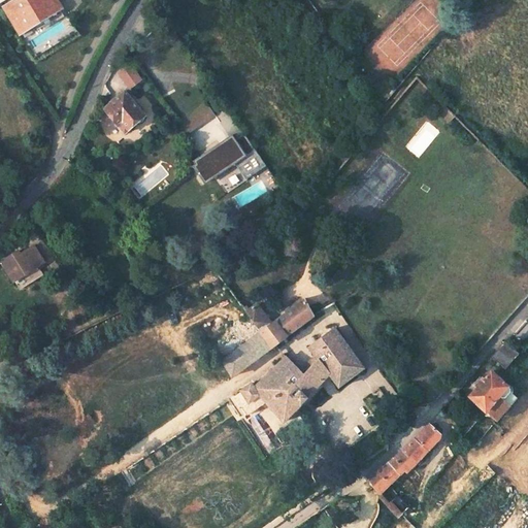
[(13,0),(5,5),(19,28),(57,4),(54,0),(13,0)]
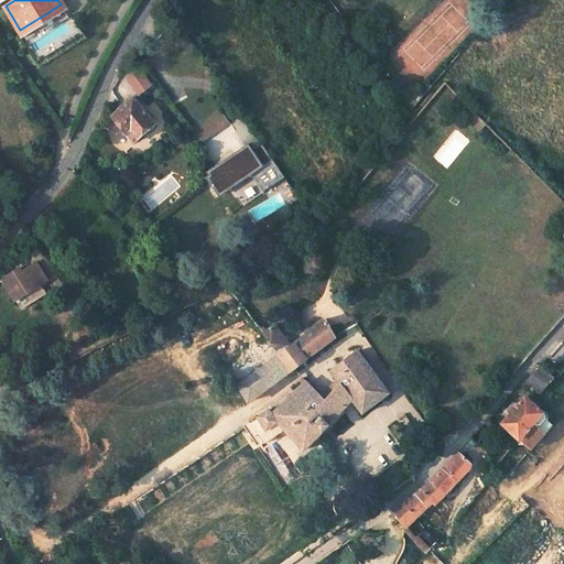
[(61,4),(20,30),(23,36),(43,25),(45,28),(66,14),(61,4)]
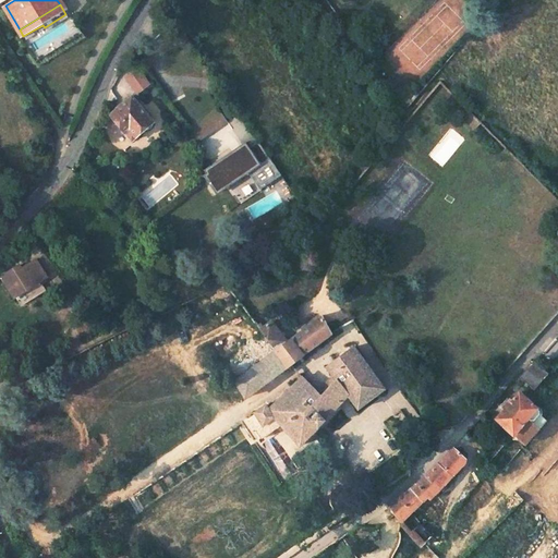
[(141,94),(154,84),(140,67),(126,76),(141,94)]
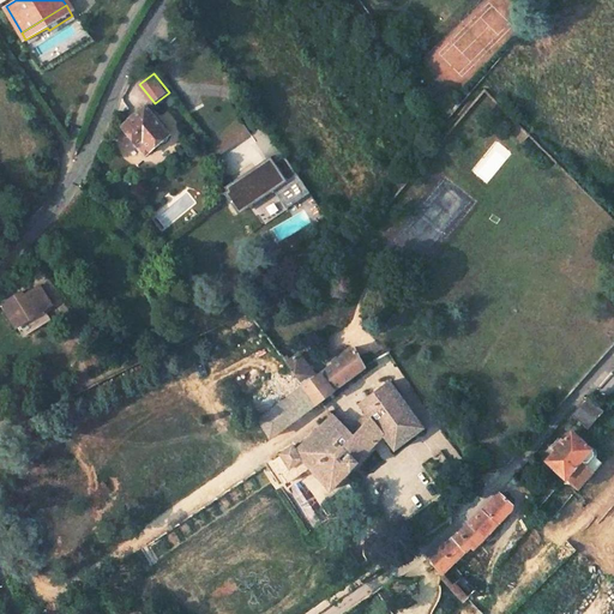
[(121,126),(142,152),(169,133),(148,106),(121,126)]
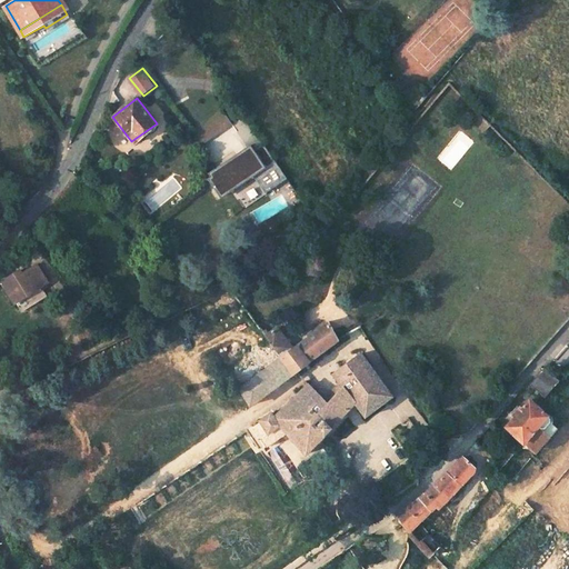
[(473,118),(478,121),(483,116),(480,112),(473,118)]
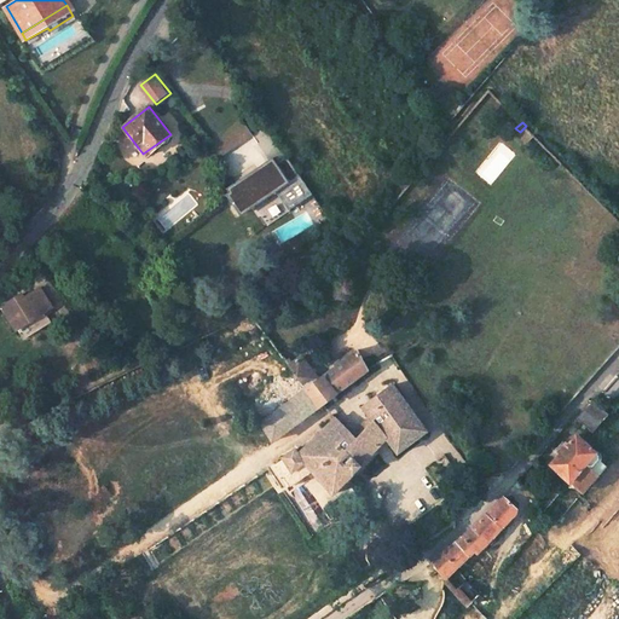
[(533,133),(526,126),(520,132),(527,140),(533,133)]
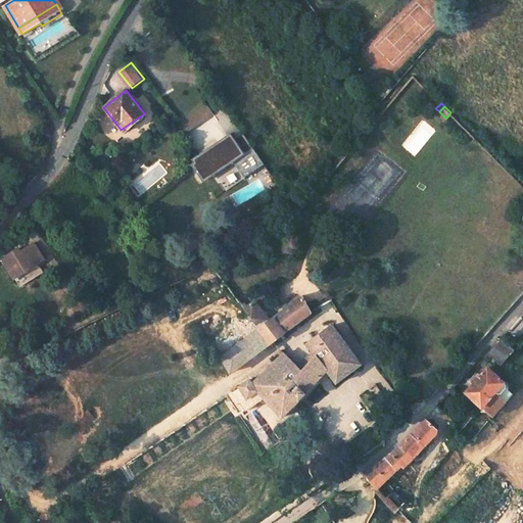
[(232,136),(241,149),(250,143),(241,130),(232,136)]
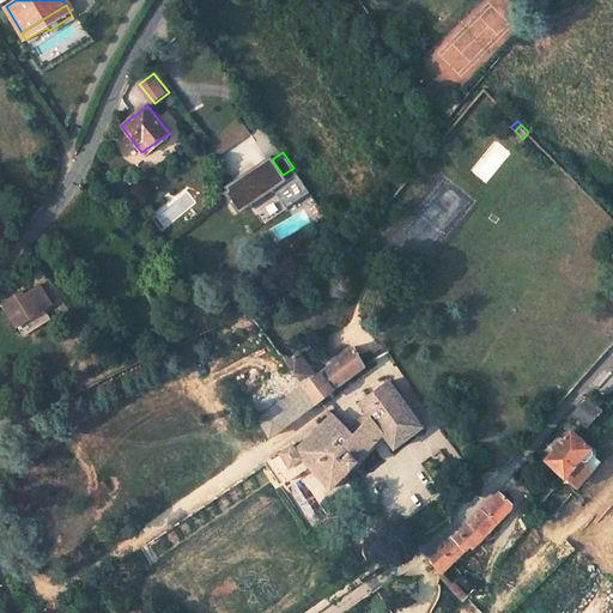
[(224,190),(235,207),(246,200),(248,204),(273,188),(285,206),(298,198),(297,195),(307,188),(293,168),(283,175),(272,159),(269,155),(253,165),(255,168),(234,182),(232,180),(224,184),(226,188),(224,190)]
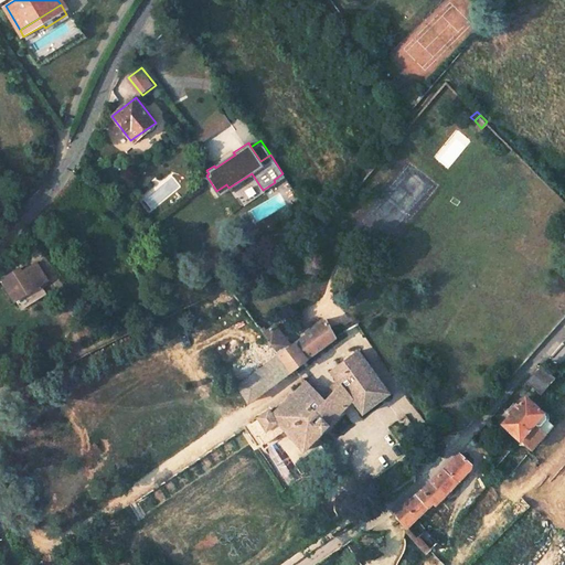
[(226,184),(216,191),(219,194),(228,188),(226,184)]
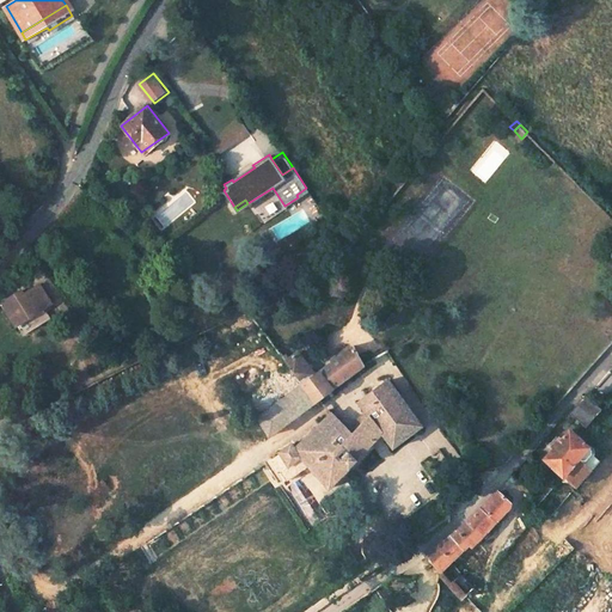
[(0,304),(14,326),(51,304),(41,288),(24,298),(23,295),(16,300),(13,295),(0,304)]
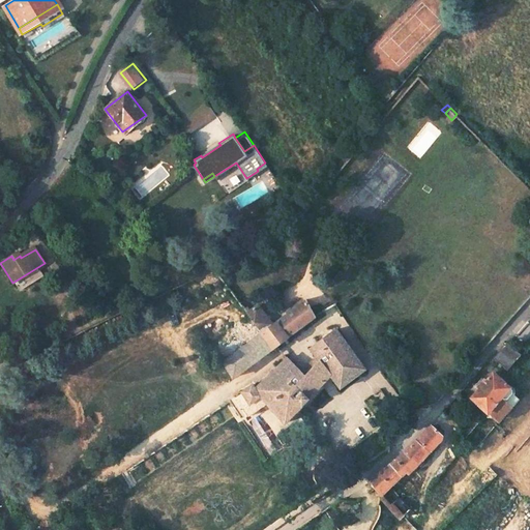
[(172,277),(183,271),(175,261),(165,266),(172,277)]
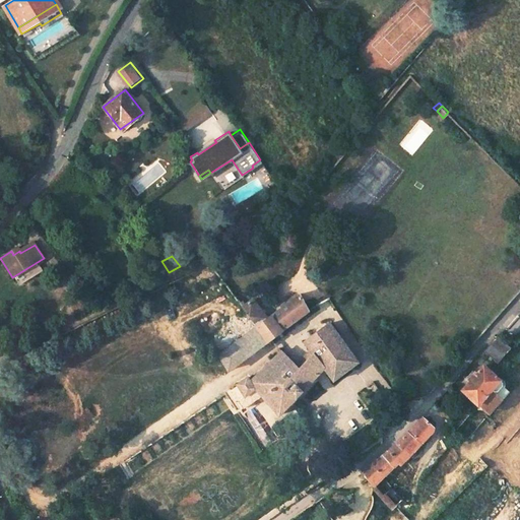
[(218,353),(229,370),(268,340),(310,310),(300,293),(267,318),(253,299),(243,307),(257,325),(218,353)]
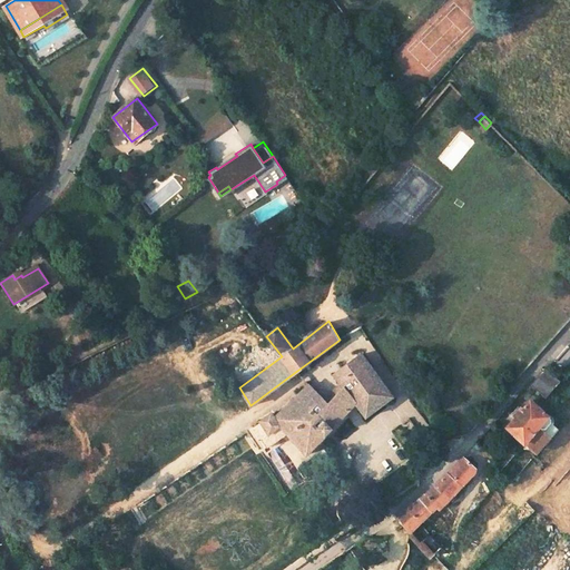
[(281,425),(305,453),(334,428),(356,403),(366,416),(393,396),(361,353),(335,373),(345,387),(325,408),(310,383),(282,412),(278,408),(275,410),(275,411),(261,421),(268,433),(281,425)]
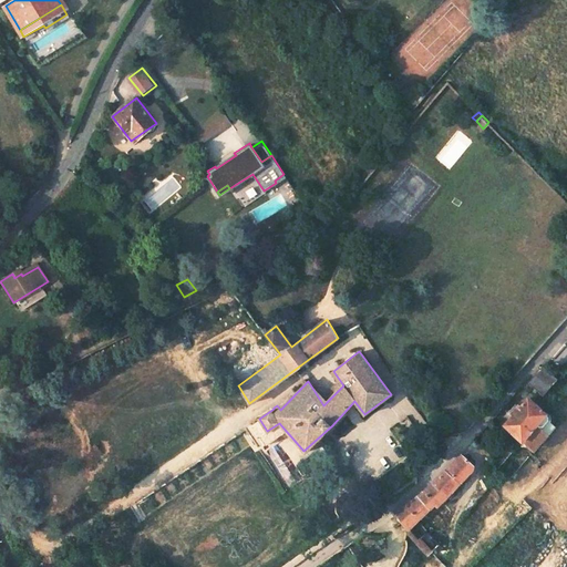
[(528,382),(543,395),(557,379),(543,366),(536,373),(528,382)]
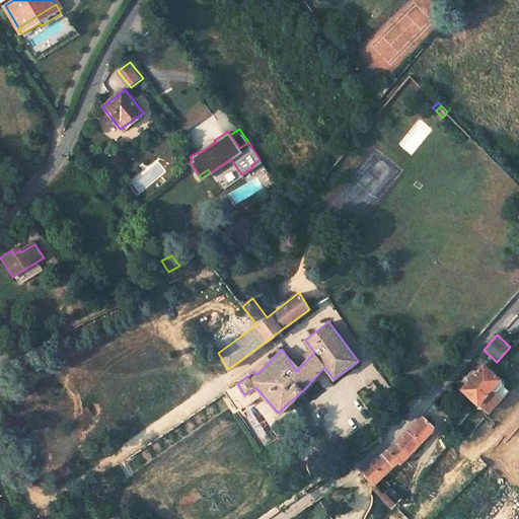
[(477,402),(489,413),(507,391),(501,386),(501,381),(483,365),(474,373),(473,372),(467,378),(468,379),(460,388),(476,403),(477,402)]
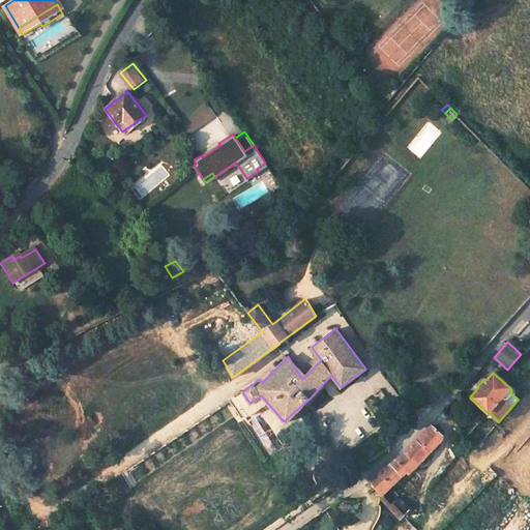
[(366,479),(400,518),(411,508),(391,484),(406,472),(408,474),(441,439),(442,434),(432,424),(430,427),(403,452),(393,462),(366,479)]
